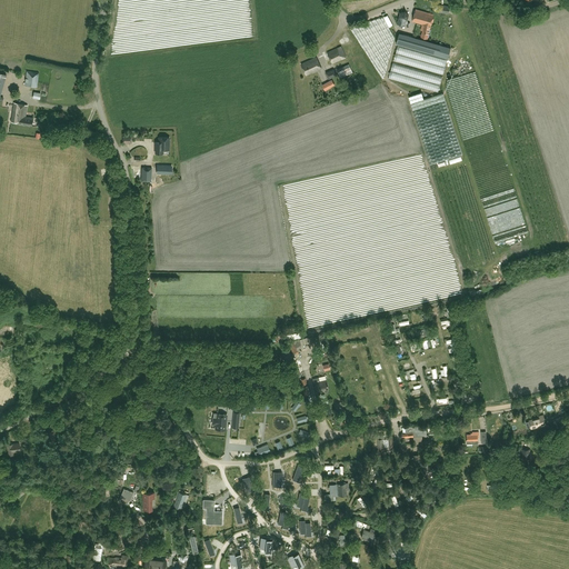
[(438,12),(449,13),(450,7),(439,5),(438,12)]
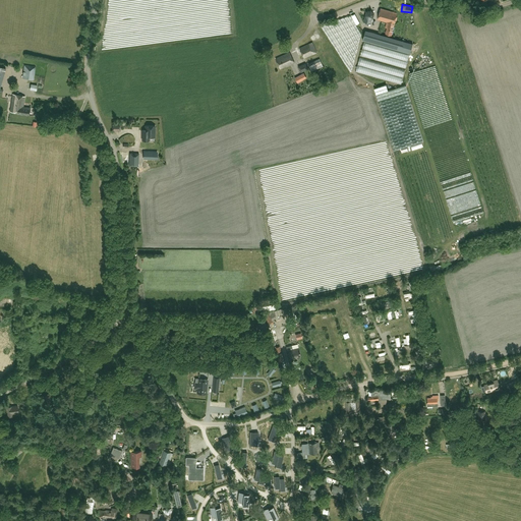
[(381,8),(378,19),(388,22),(395,24),(397,13),(381,8)]
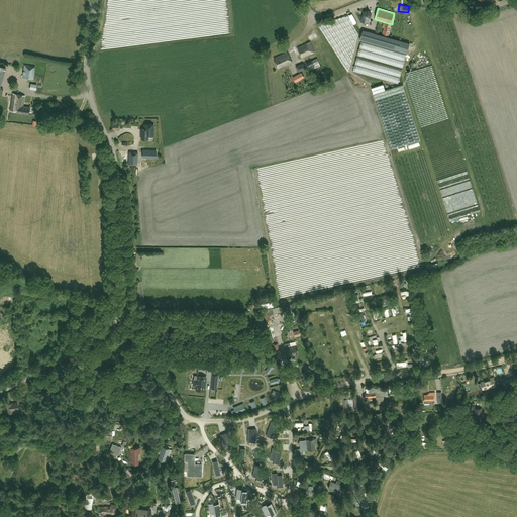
[(364,11),(363,15),(366,19),(370,18),(372,14),(369,10),(364,11)]
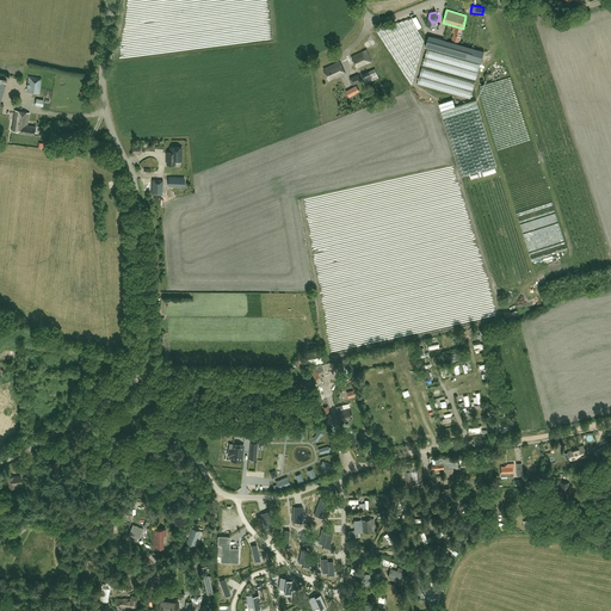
[(463,29),(455,26),(451,38),(460,41),(463,29)]
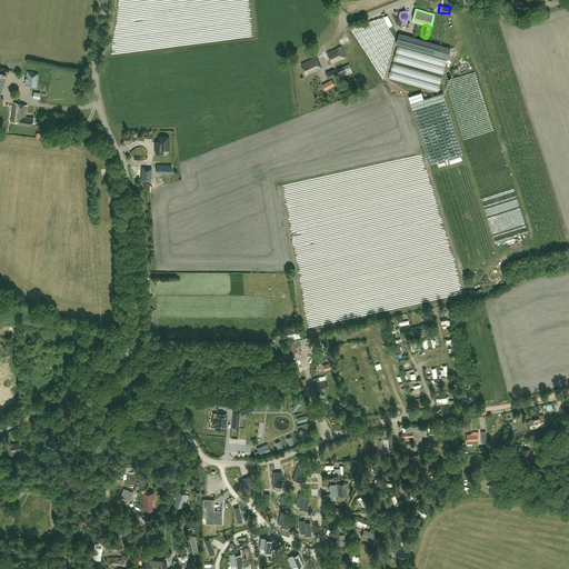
[(397,32),(393,43),(445,58),(448,47),(397,32)]
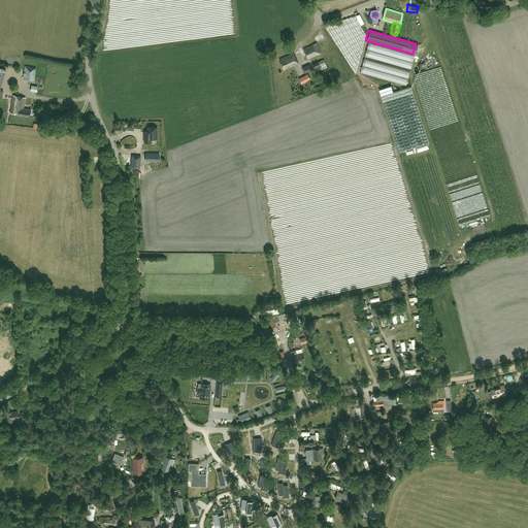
[(415,55),(369,41),(365,57),(410,70),(415,55)]
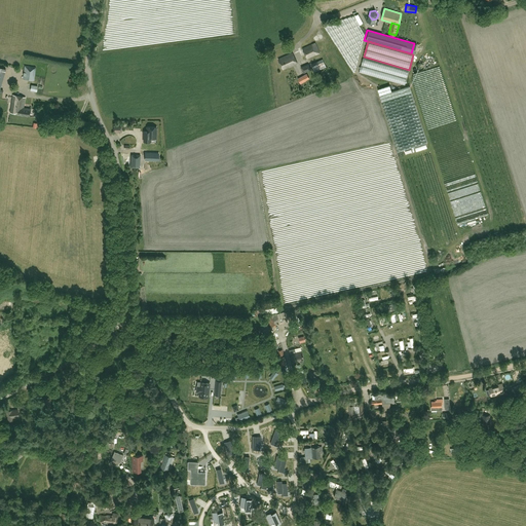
[(315,43),(303,48),(307,59),(320,52),(315,43)]
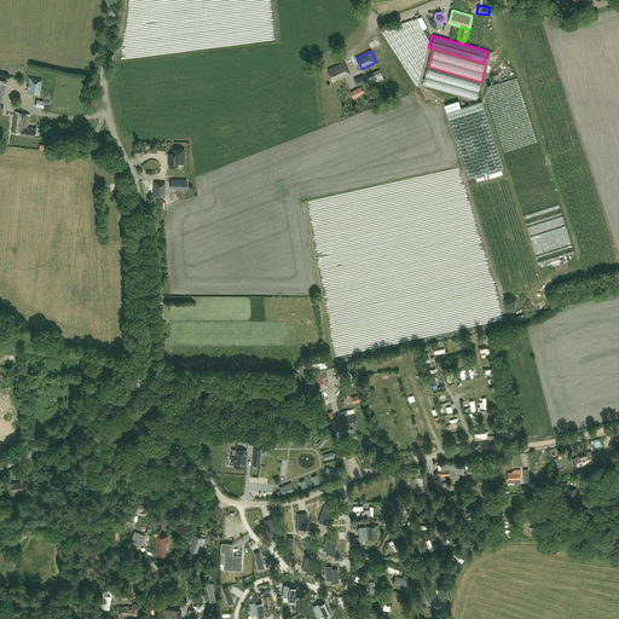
[(328,69),(333,81),(350,74),(345,62),(328,69)]
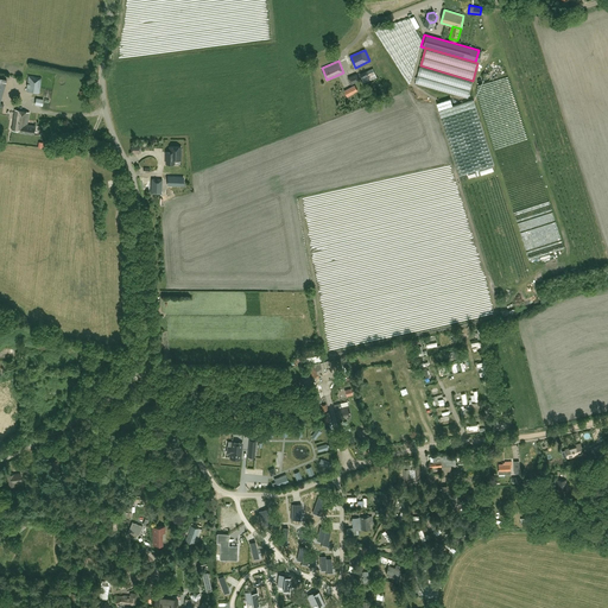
[(473,82),(419,67),(415,84),(468,99),(473,82)]
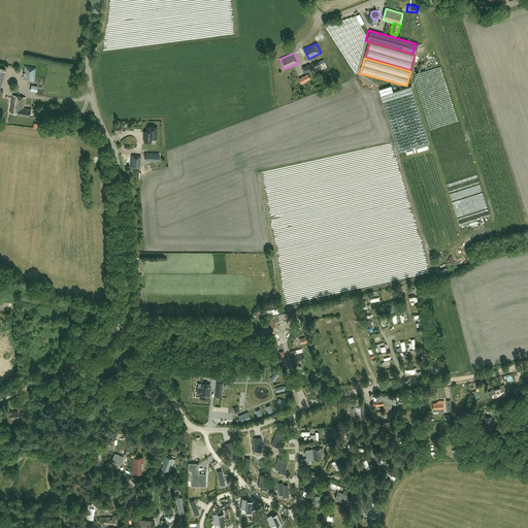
[(312,64),(317,72),(327,67),(324,60),(312,64)]
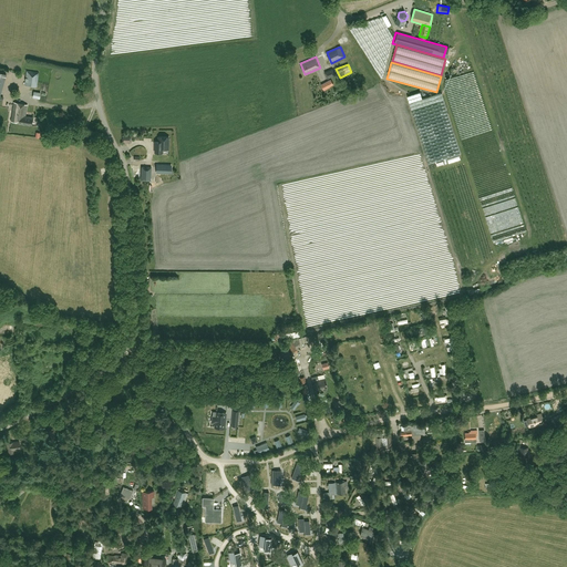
[(336,75),(332,69),(325,72),(328,79),(336,75)]
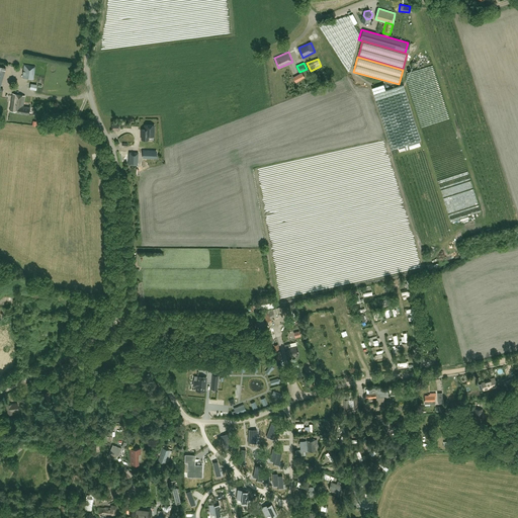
[(33,79),(35,66),(24,64),(22,78),(33,79)]
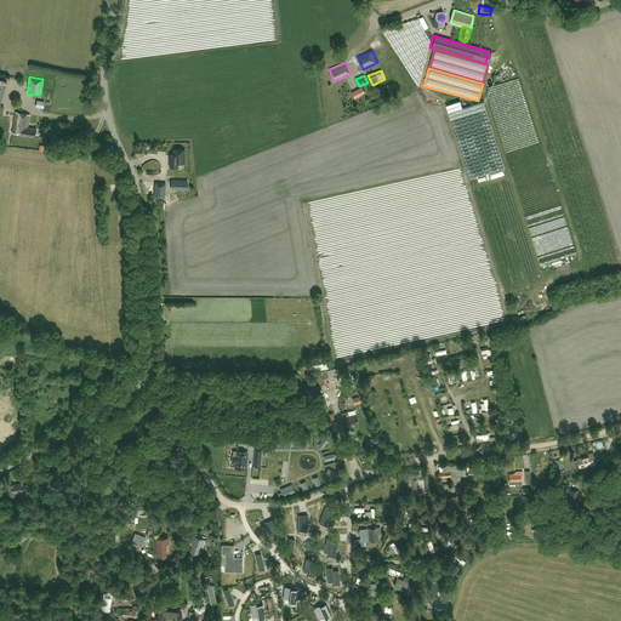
[(562,204),(520,79),(488,90),(488,96),(525,215),(562,204)]
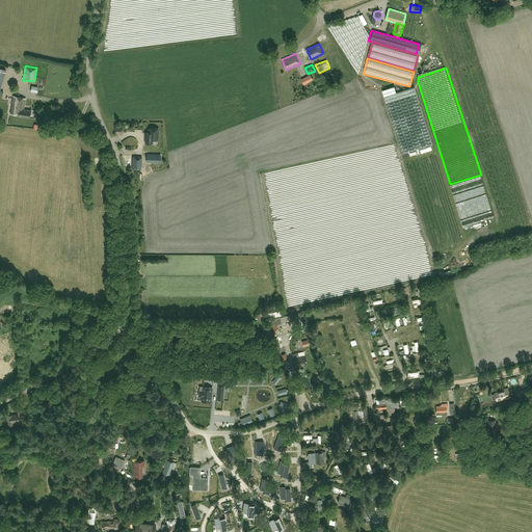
[(313,79),(311,75),(301,79),(303,84),(313,79)]
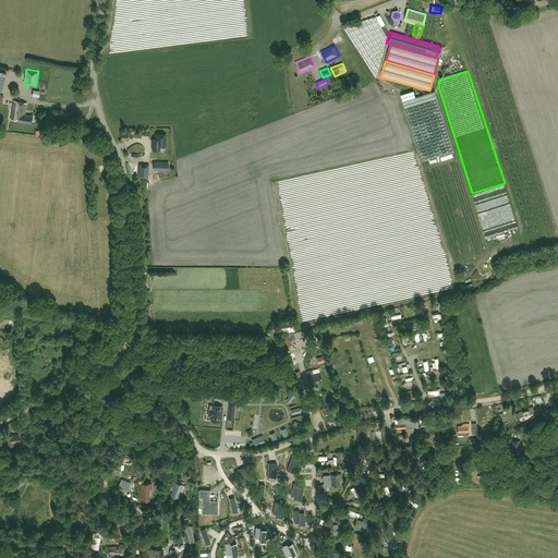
[(414,91),(400,95),(422,161),(453,152),(434,91),(415,97),(414,91)]
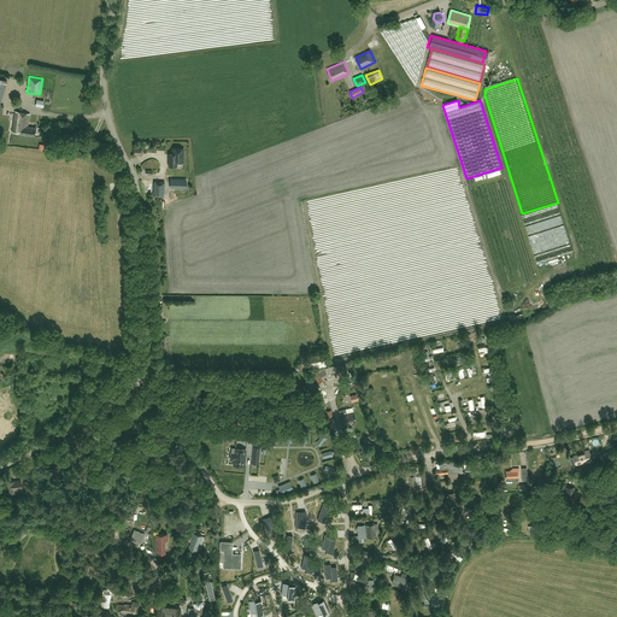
[(28,128),(28,127),(30,113),(15,111),(11,133),(21,134),(22,127),(28,128)]
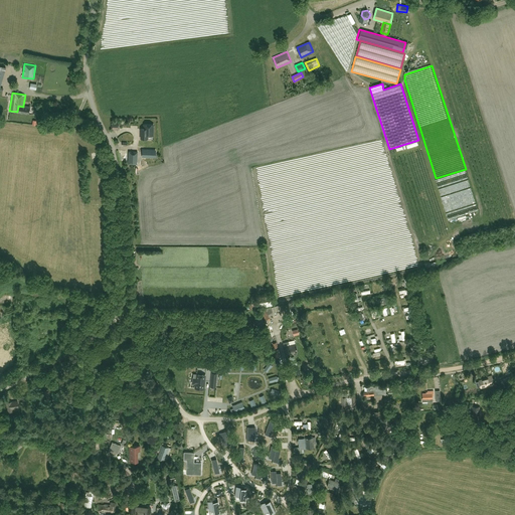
[(29,107),(23,106),(23,107),(18,106),(17,112),(28,114),(29,107)]
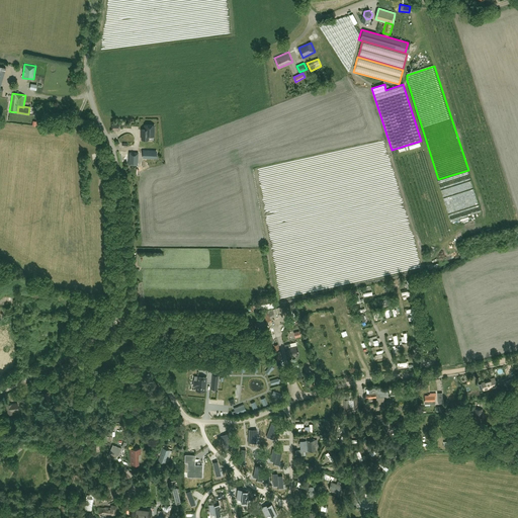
[(155,137),(155,125),(144,124),(144,128),(141,128),(141,140),(149,140),(149,137),(155,137)]
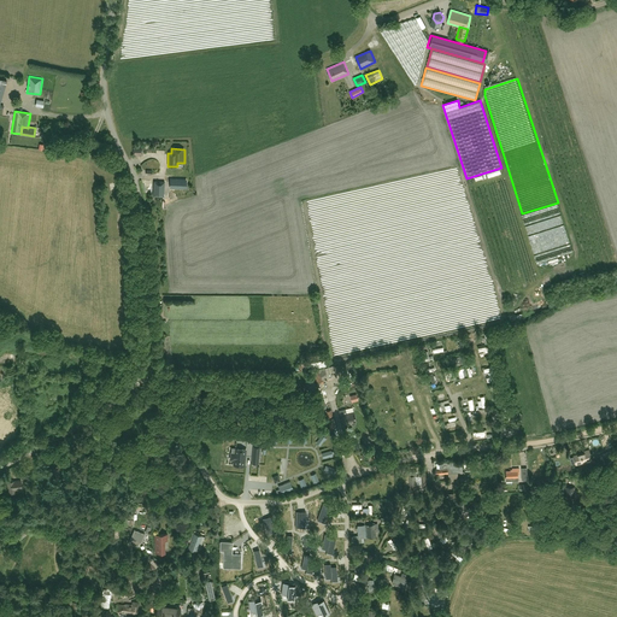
[(169,189),(182,189),(182,178),(169,180),(169,189)]
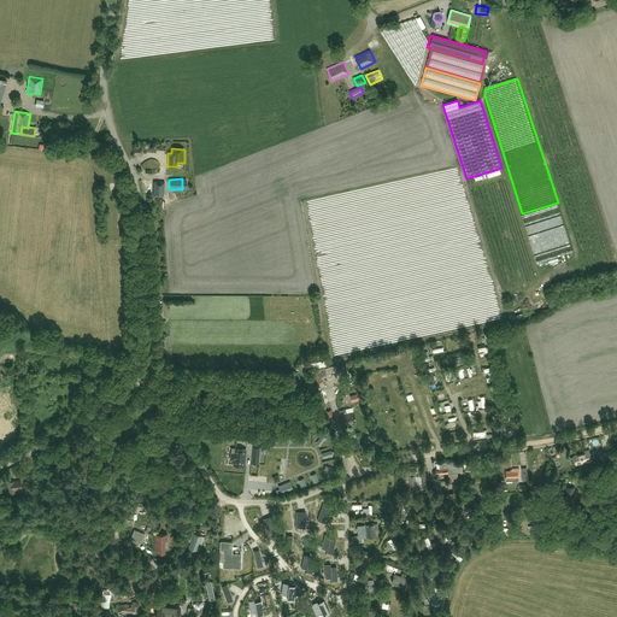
[(154,181),(153,197),(164,197),(164,182),(154,181)]
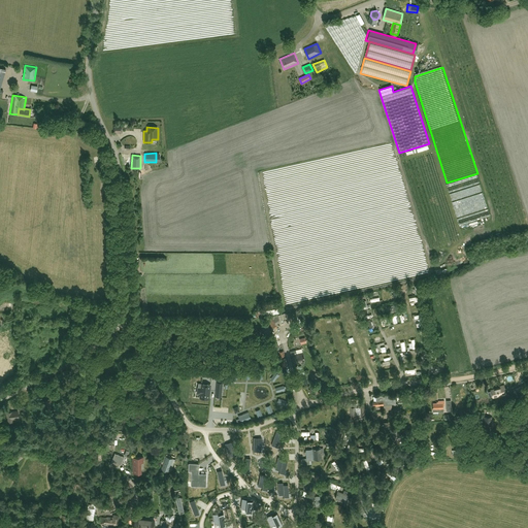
[(386,306),(387,312),(397,310),(396,304),(386,306)]
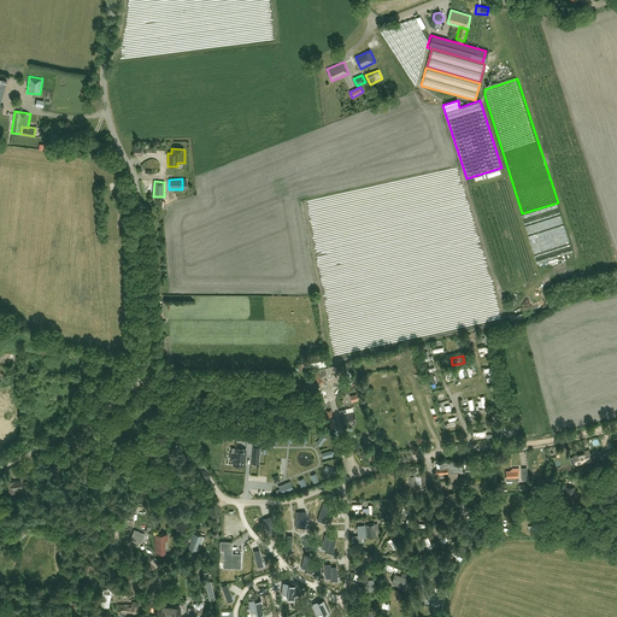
[(324,368),(313,370),(317,383),(322,381),(321,377),(327,375),(324,368)]
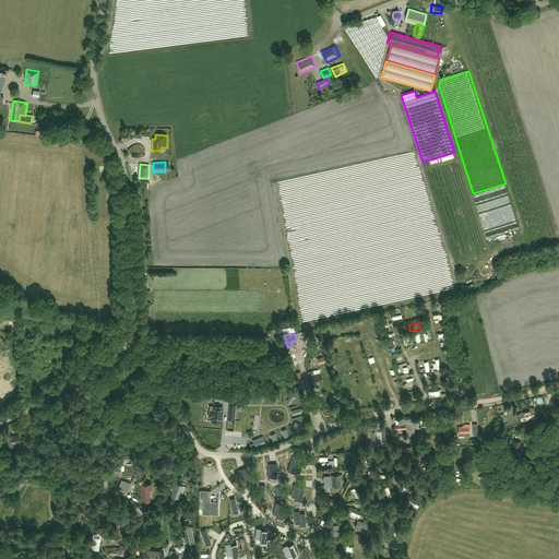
[(275,347),(278,359),(287,356),(285,347),(286,347),(285,344),(275,347)]
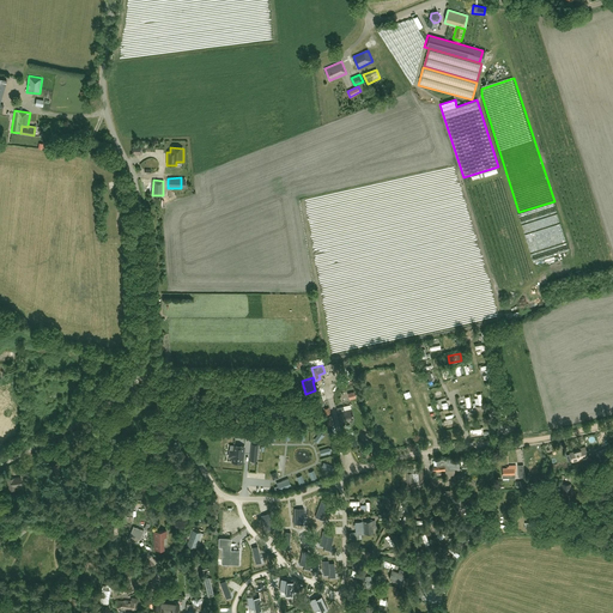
[(341,422),(349,420),(349,422),(351,423),(352,422),(353,420),(352,419),(353,419),(351,408),(344,411),(343,406),(337,408),(339,414),(341,422)]
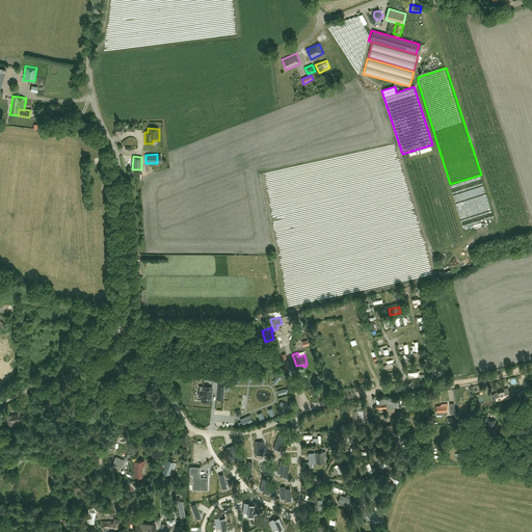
[(202,395),(202,399),(211,400),(212,386),(203,386),(202,390),(201,390),(200,390),(200,391),(200,395),(202,395)]
